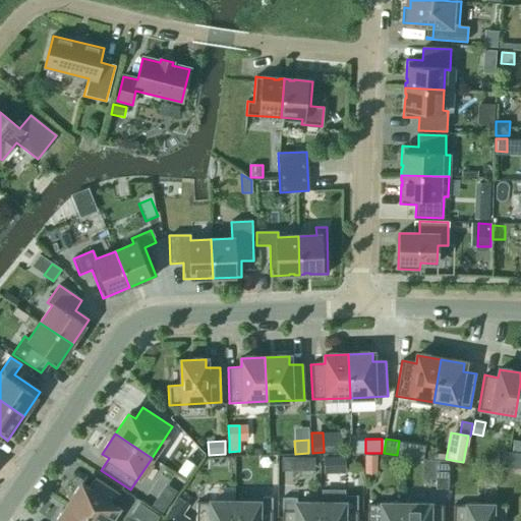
[(411,457),(422,459),(424,445),(413,443),(411,457)]
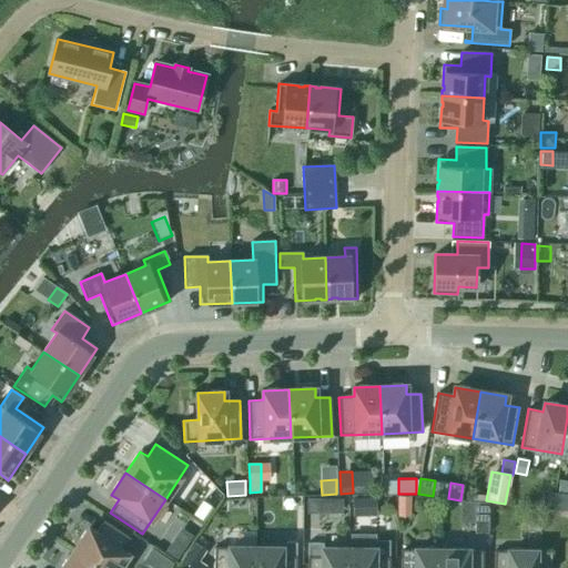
[(567,494),(555,494),(554,509),(567,510),(567,494)]
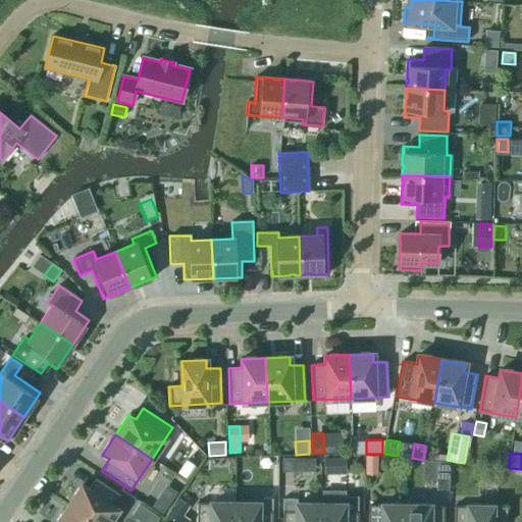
[(374,457),(365,456),(364,474),(374,474),(374,457)]
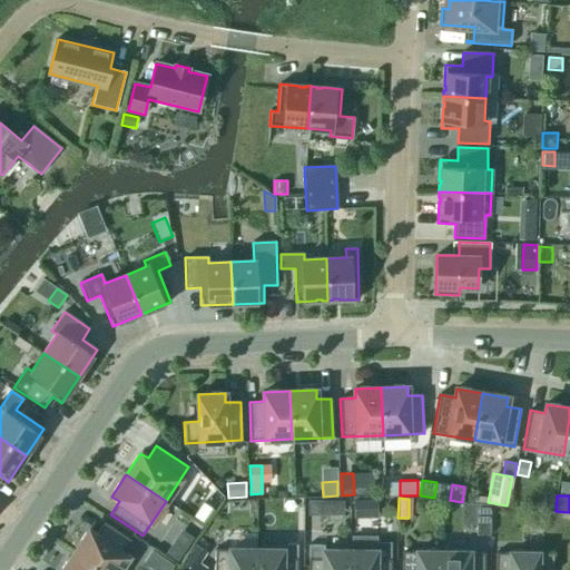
[(308,516),(321,516),(321,500),(308,500),(308,516)]
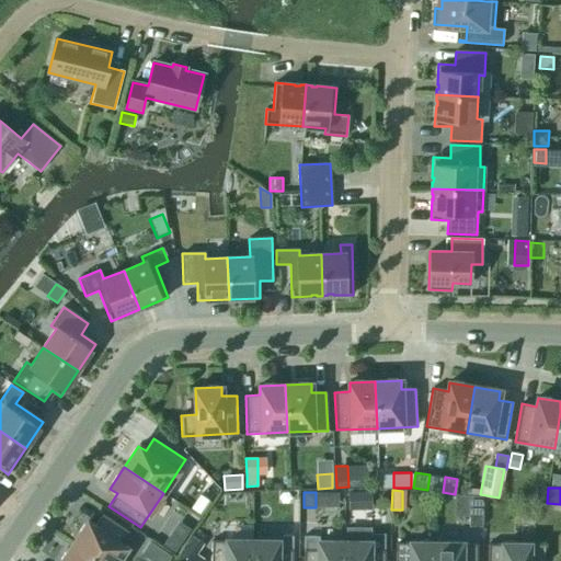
[(371,511),(371,492),(348,493),(348,511),(371,511)]
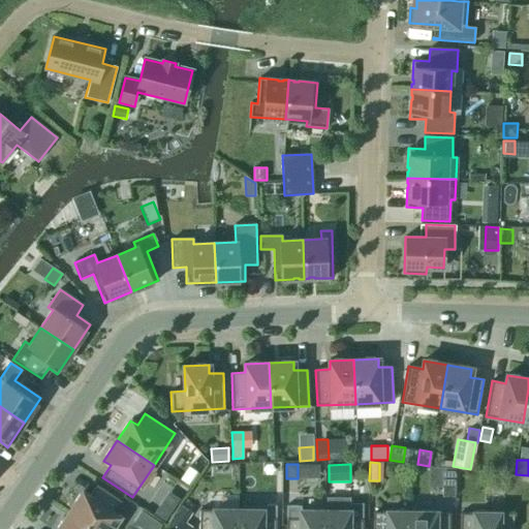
[(441,496),(455,496),(456,469),(442,468),(442,487),(441,496)]
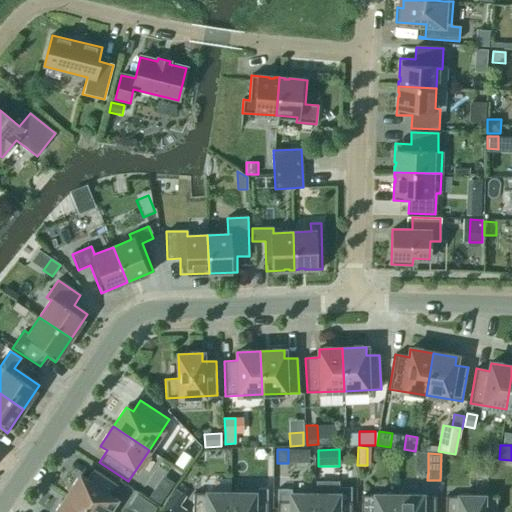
[(66,496),(89,511),(107,511),(115,501),(109,496),(116,485),(94,470),(86,481),(79,477),(66,496)]
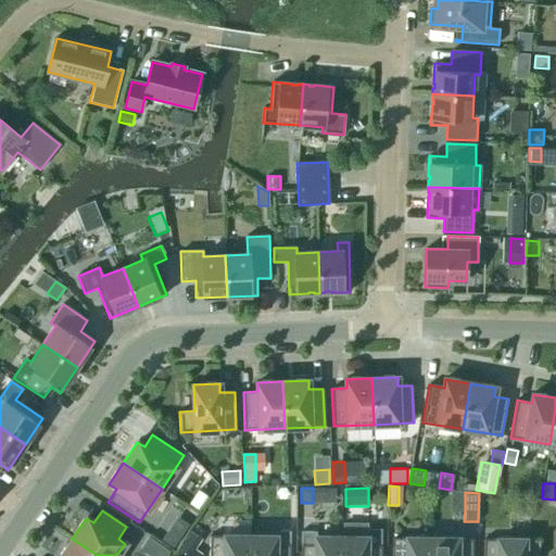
[(162,540),(174,547),(180,536),(168,529),(162,540)]
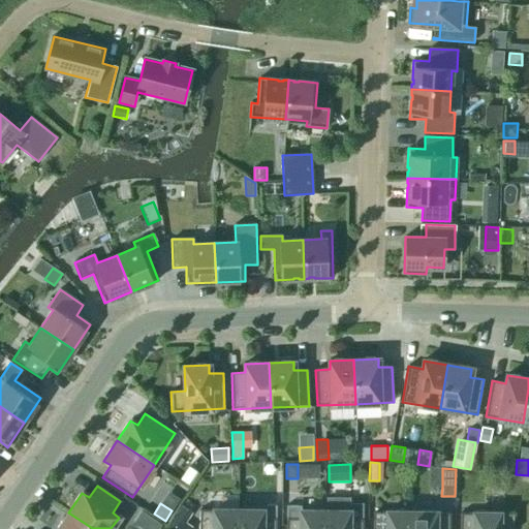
[(275,528),(276,519),(276,505),(262,505),(262,510),(238,510),(237,528),(275,528)]
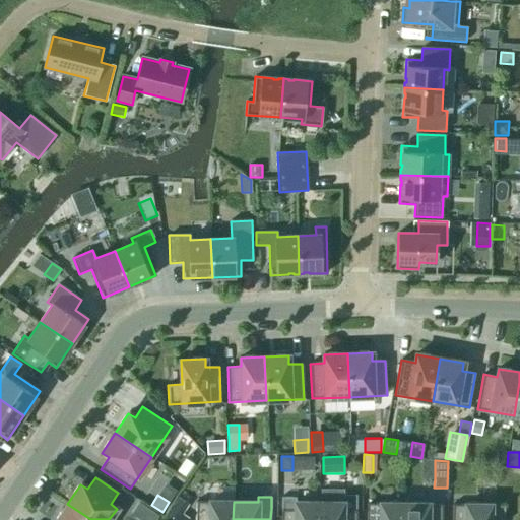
[(296,498),(281,498),(281,510),(280,519),(318,519),(319,503),(296,502),(296,498)]
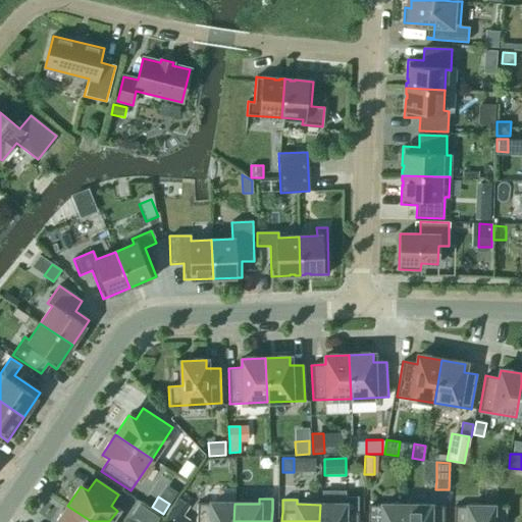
[(233,521),(235,504),(210,503),(210,504),(197,504),(196,521),(233,521)]
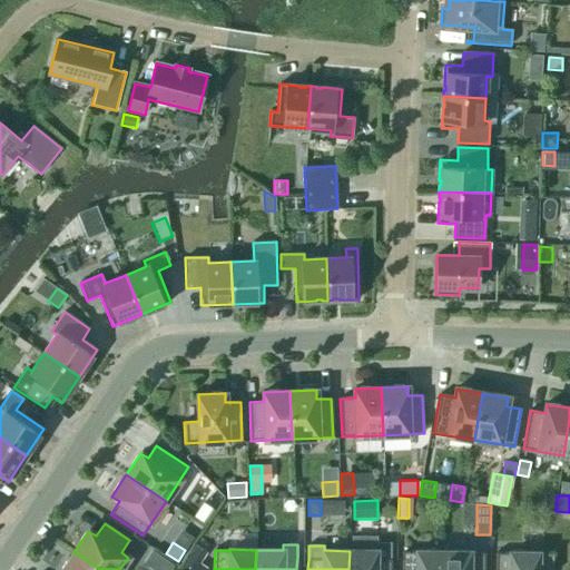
[(144,563),(154,569),(169,569),(174,566),(151,551),(144,563)]
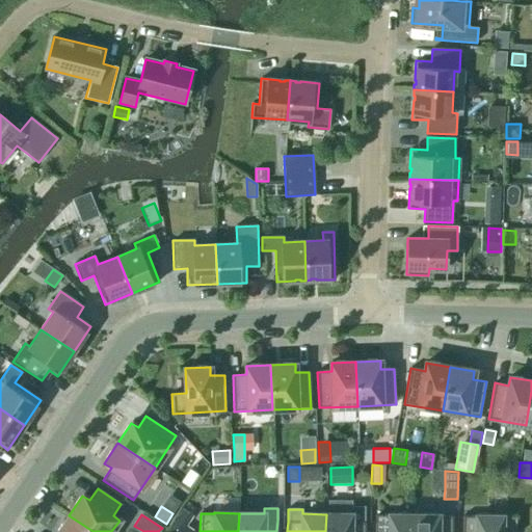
[(351,514),(326,514),(325,531),(364,531),(365,523),(350,523),(351,514)]
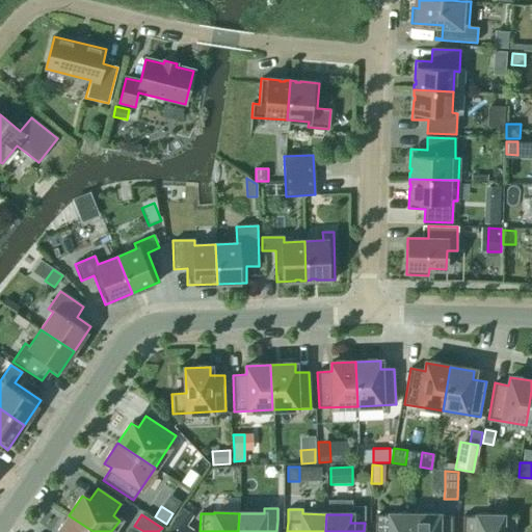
[(92,531),(69,515),(57,531),(92,531)]
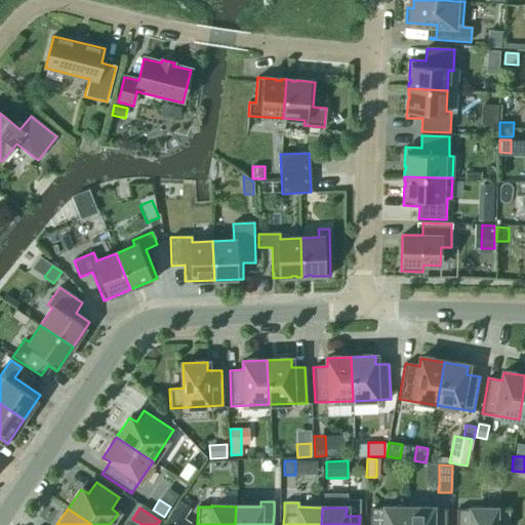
[(407,524),(408,509),(385,509),(370,509),(369,524),(407,524)]
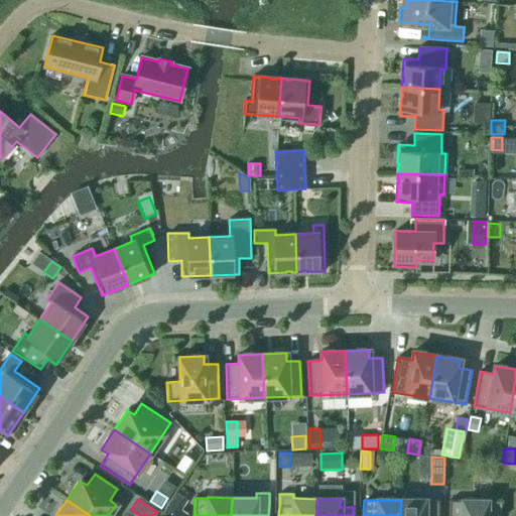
[(401,500),(400,515),(437,515),(438,501),(425,501),(425,500),(401,500)]
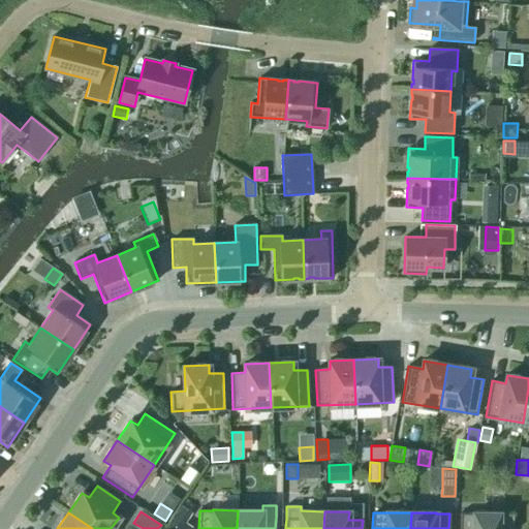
[(512,528),(514,514),(474,514),(460,514),(460,528),(512,528)]
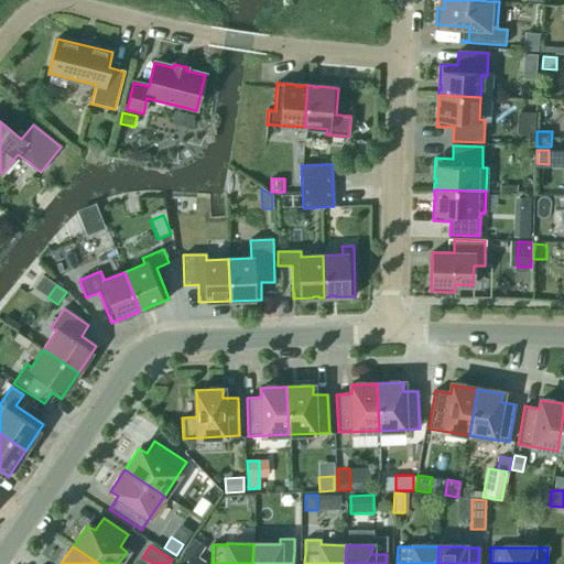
[(186,550),(176,563),(204,563),(205,562),(198,557),(186,550)]
